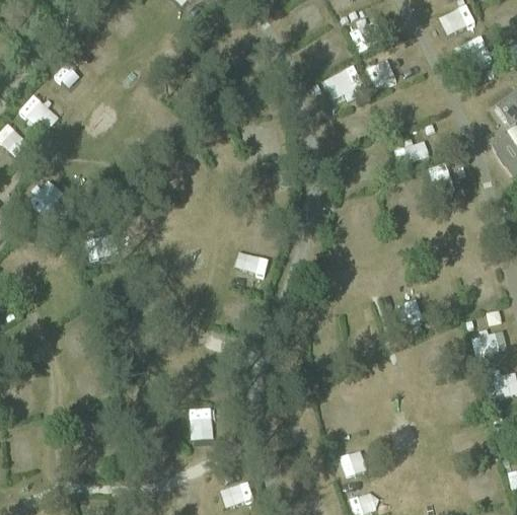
[(328,0),(335,10),(350,0),(328,0)]
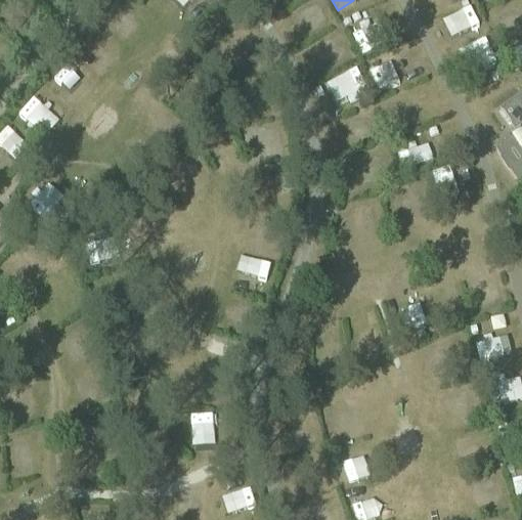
[(297,16),(315,10),(313,2),(294,8),(297,16)]
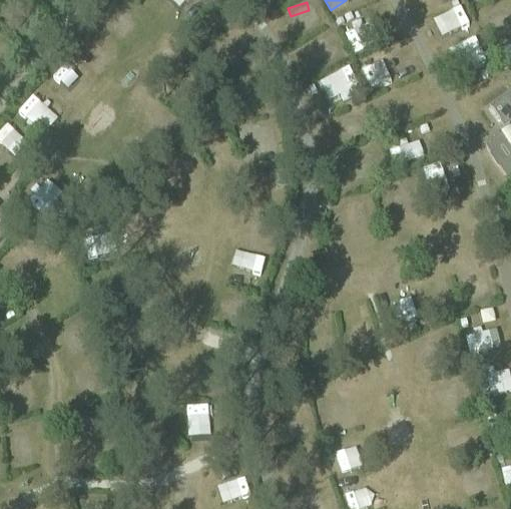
[(432,18),(442,36),(470,21),(460,3),(432,18)]
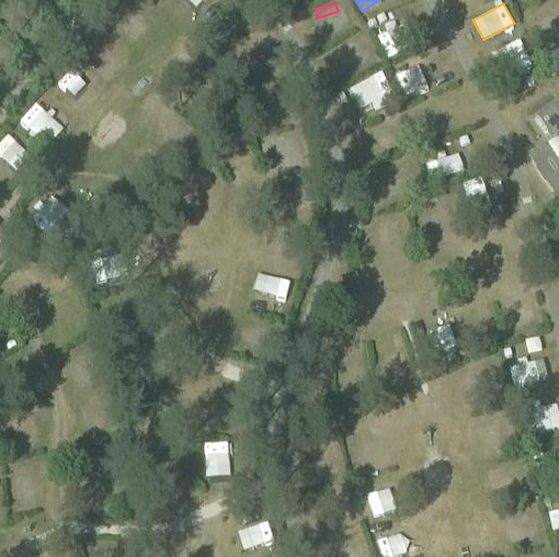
[(389,22),(396,49),(414,45),(409,19),(389,22)]
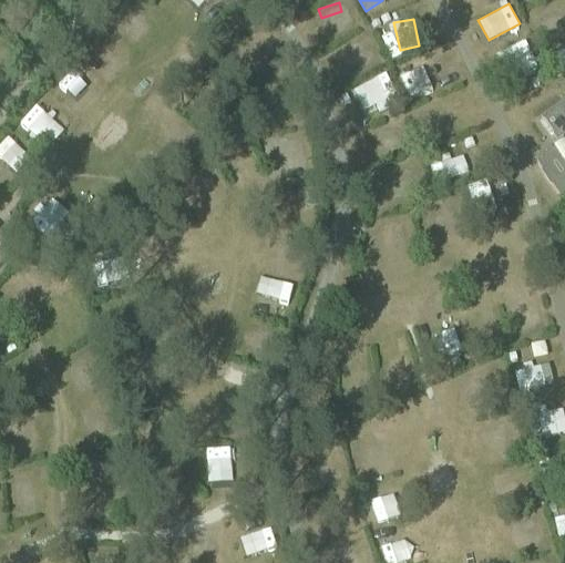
[(525,39),(497,53),(511,79),(538,63),(525,39)]
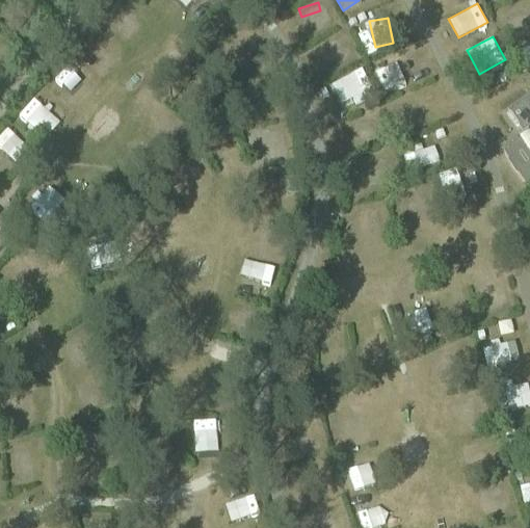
[(0,66),(9,56),(0,46),(0,66)]
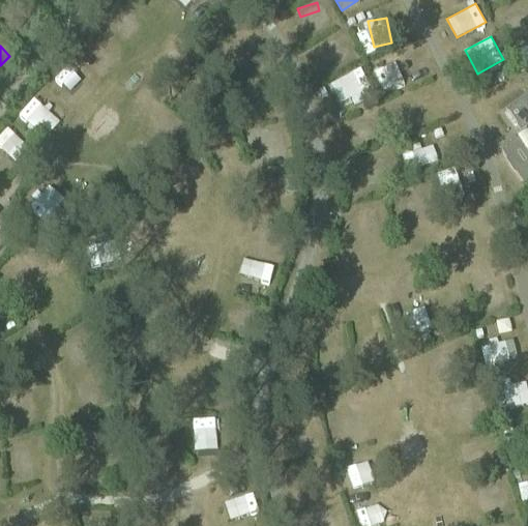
[(64,63),(50,81),(74,99),(88,82),(64,63)]
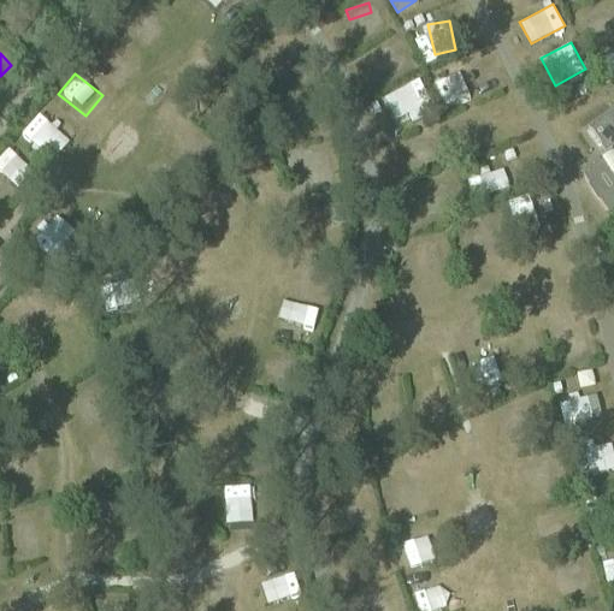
[(421,83),(400,90),(407,110),(429,102),(421,83)]
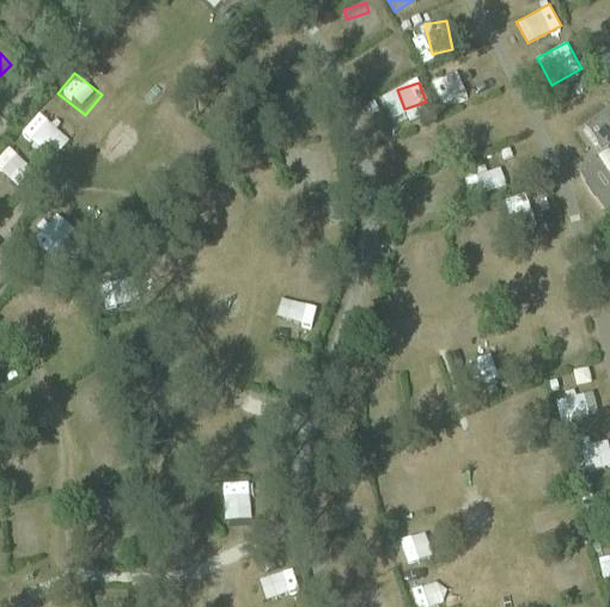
[(53,102),(32,123),(49,139),(68,117),(53,102)]
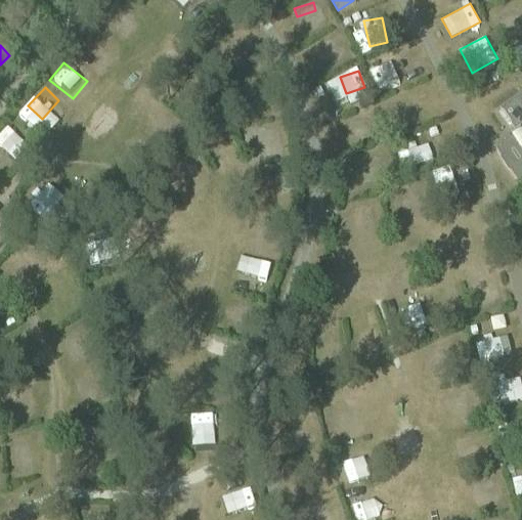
[(521,93),(502,107),(503,110),(504,109),(513,122),(511,123),(516,129),(499,141),(498,142),(498,143),(498,144),(497,144),(497,145),(497,146),(497,147),(497,148),(498,149),(498,150),(499,152),(503,156),(501,157),(510,170),(511,169),(521,184),(521,93)]
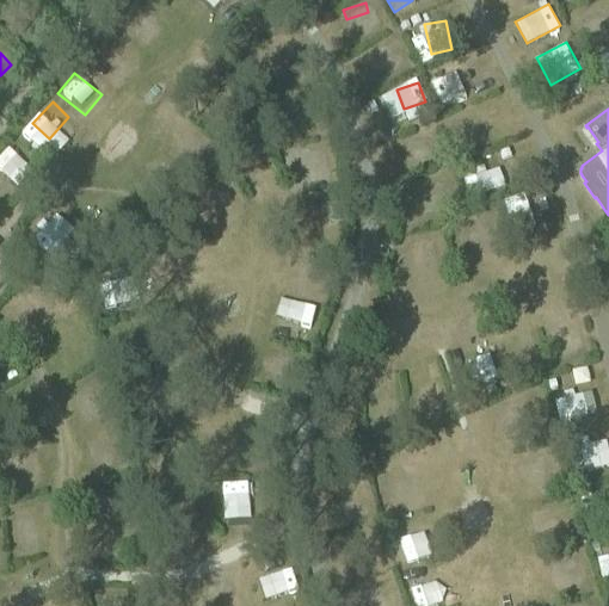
[(16,141),(0,156),(0,160),(14,173),(31,154),(16,141)]
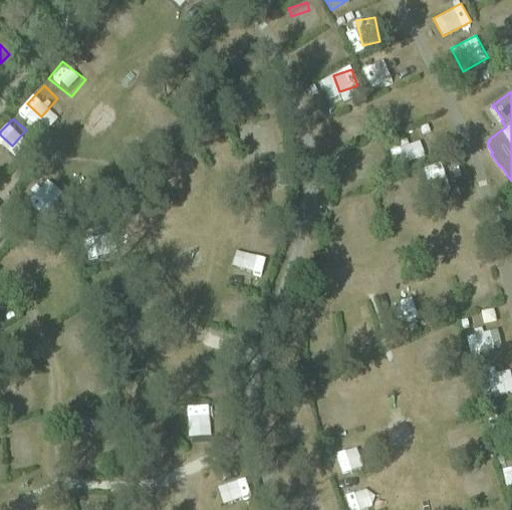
[(421,139),(394,148),(399,164),(426,154),(421,139)]
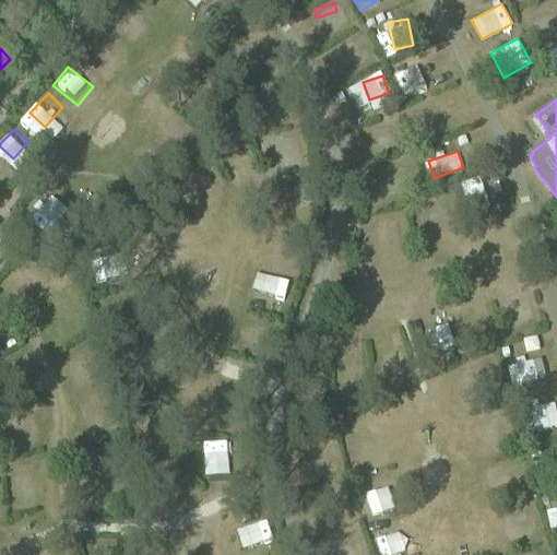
[(495,207),(489,185),(464,190),(470,212),(495,207)]
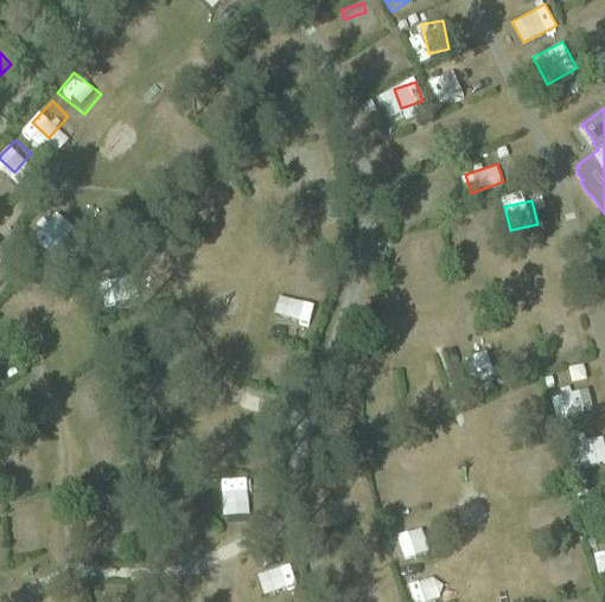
[(328,203),(328,221),(342,221),(342,203),(328,203)]
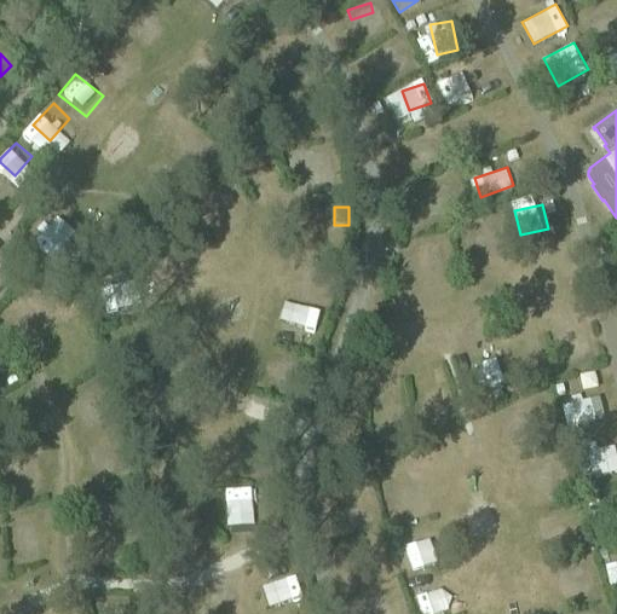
[(62,213),(50,239),(73,250),(85,224),(62,213)]
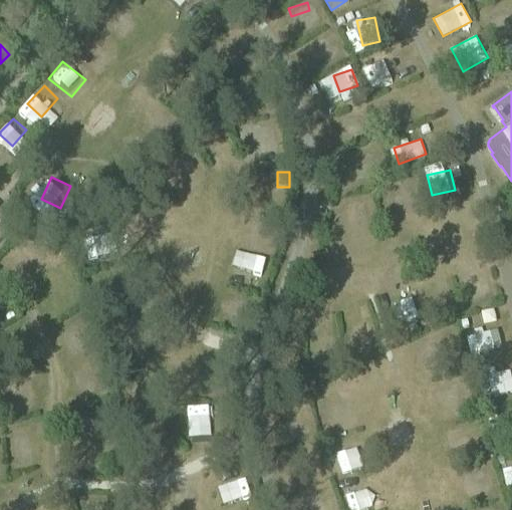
[(95,183),(83,187),(90,203),(101,199),(95,183)]
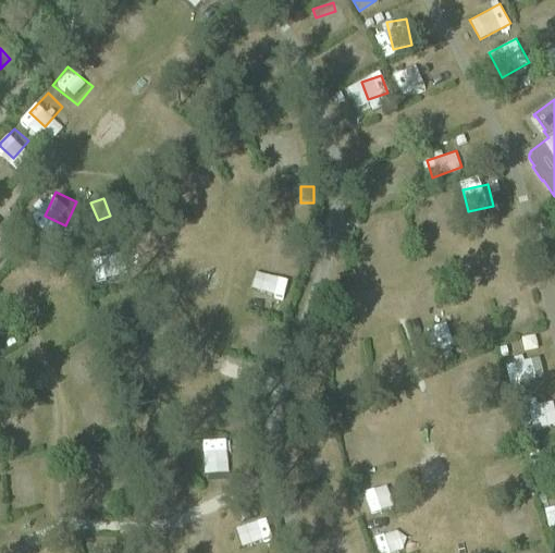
[(0,261),(10,250),(17,243),(10,235),(0,226),(0,261)]
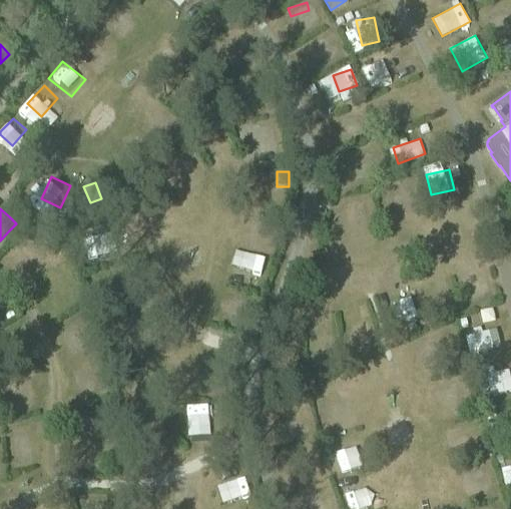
[(236,251),(234,274),(265,277),(267,255),(236,251)]
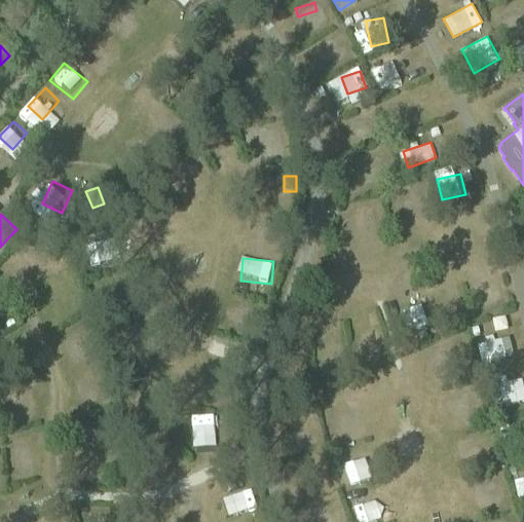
[(410,334),(432,327),(423,301),(401,308),(410,334)]
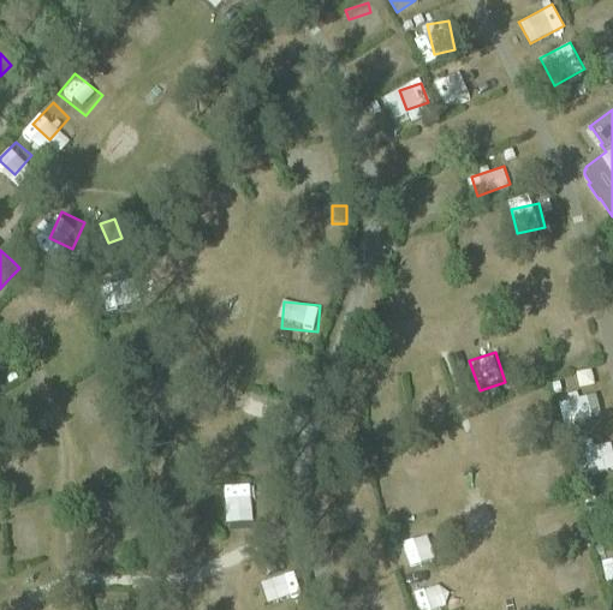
[(563,419),(600,416),(597,392),(560,395),(563,419)]
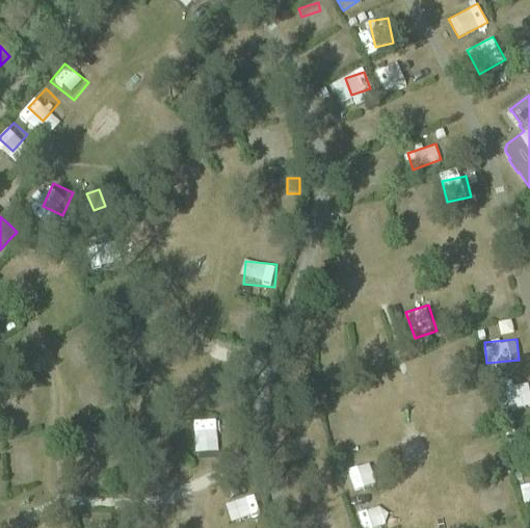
[(6,350),(0,352),(0,370),(12,367),(6,350)]
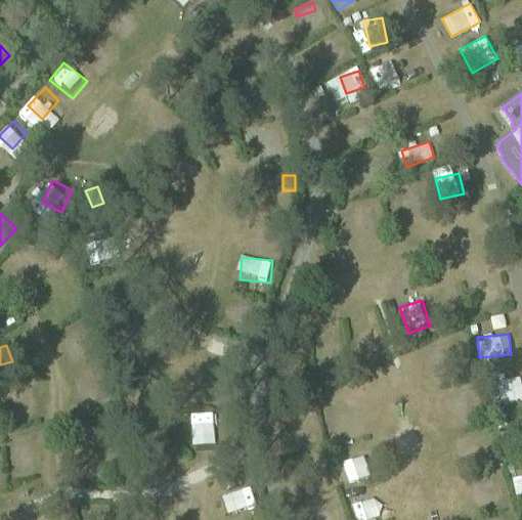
[(491,404),(521,397),(521,388),(518,375),(486,383),(491,404)]
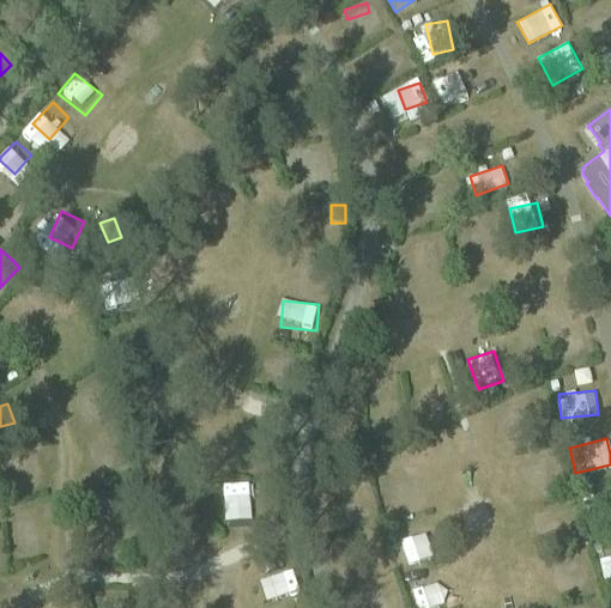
[(596,528),(610,523),(610,504),(591,510),(596,528)]
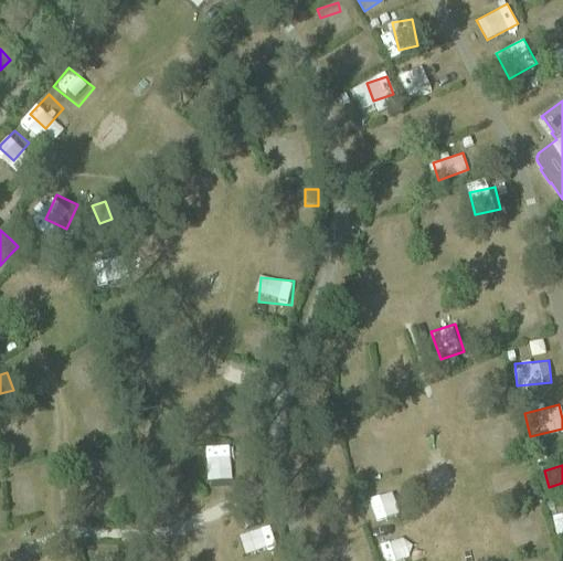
[(559,539),(562,538),(562,512),(552,516),(559,539)]
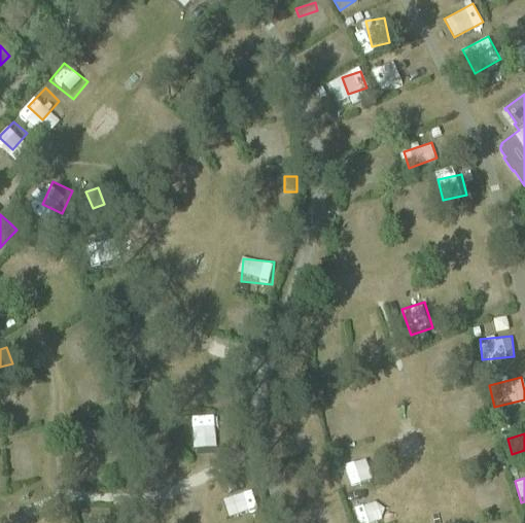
[(250,484),(219,499),(232,522),(263,507),(250,484)]
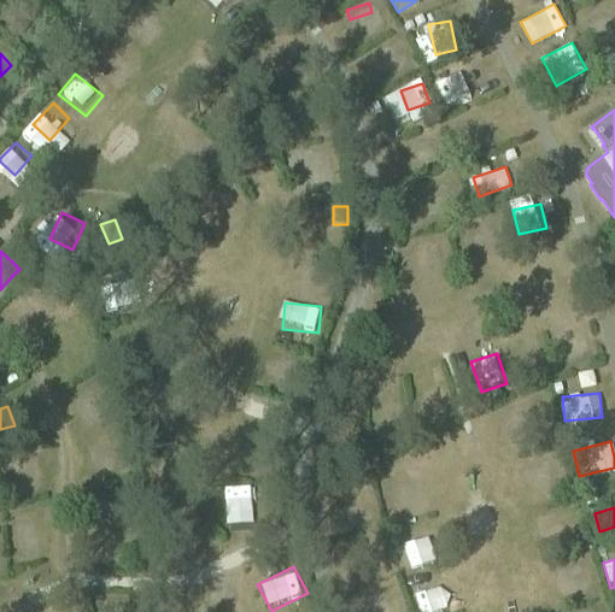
[(420,601),(451,590),(445,571),(414,582),(420,601)]
